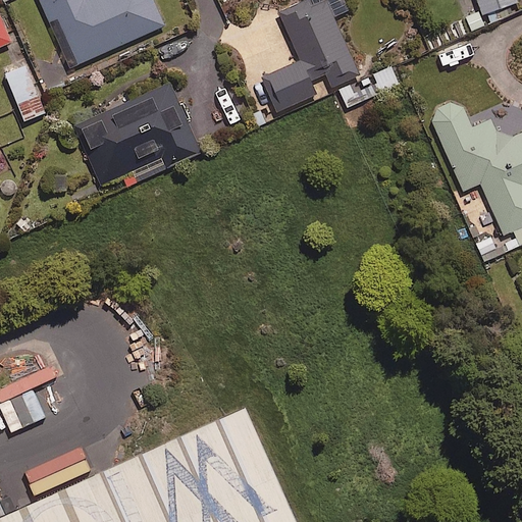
[(40,0),(49,20),(57,16),(77,63),(164,23),(153,0),(40,0)]
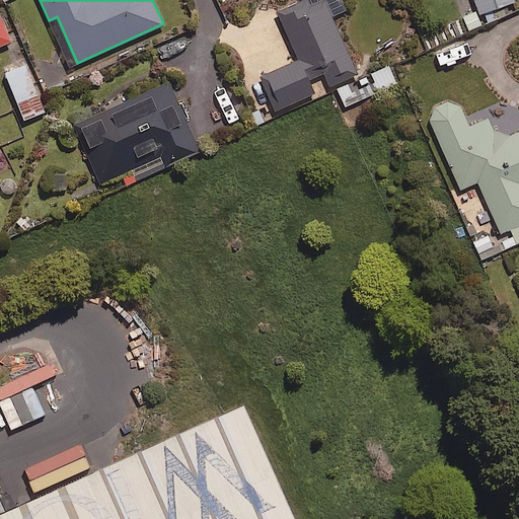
[(345,10),(341,0),(302,0),(278,11),(298,60),(260,76),(274,110),(313,93),(307,79),(324,72),(330,85),(357,74),(331,15),(345,10)]
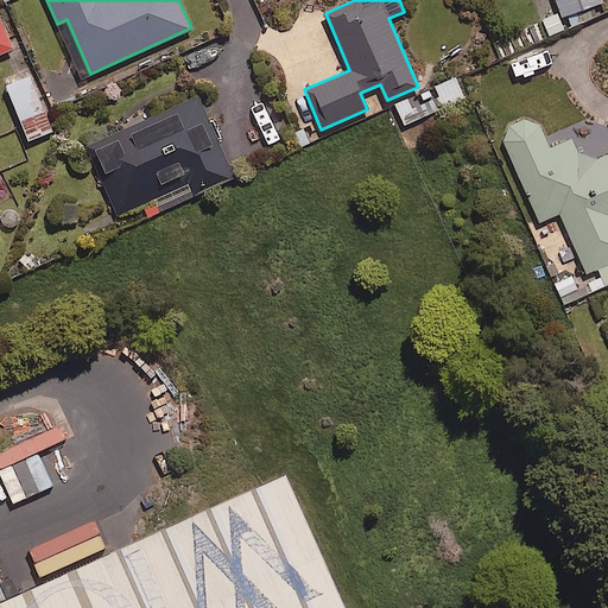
[(556,0),(561,11),(543,18),(548,33),(597,16),(594,4),(603,1),(602,0),(556,0)]
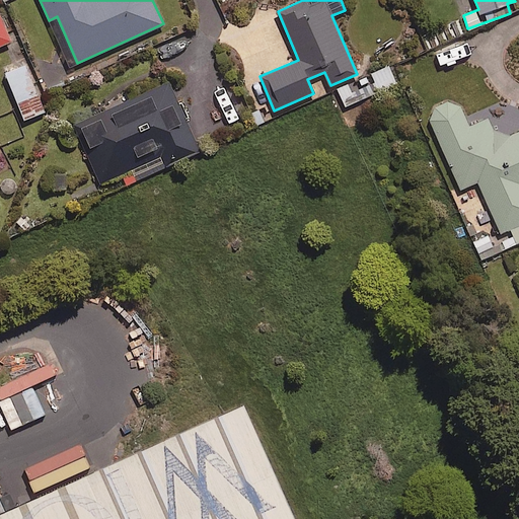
[(0,45),(10,41),(0,16),(0,45)]
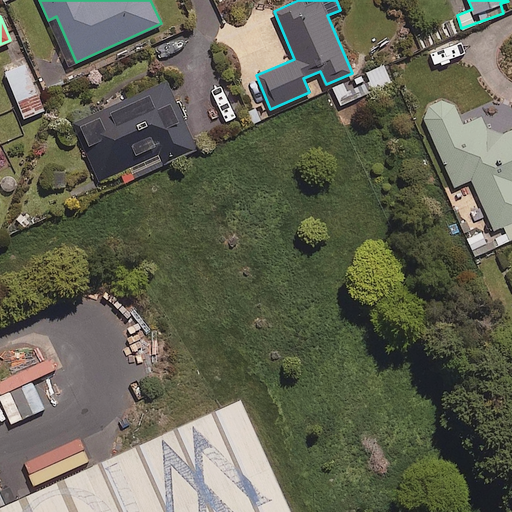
[(64,52),(35,64),(45,88),(74,75),(64,52)]
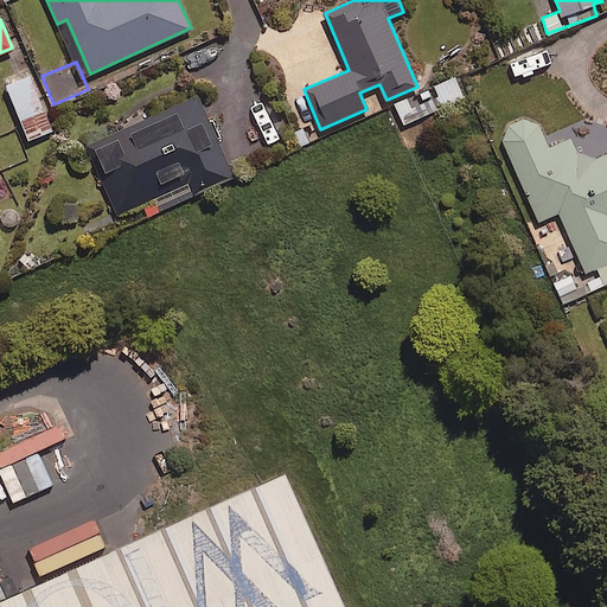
[(43,94),(37,81),(33,83),(29,71),(2,83),(27,140),(53,128),(39,95),(43,94)]
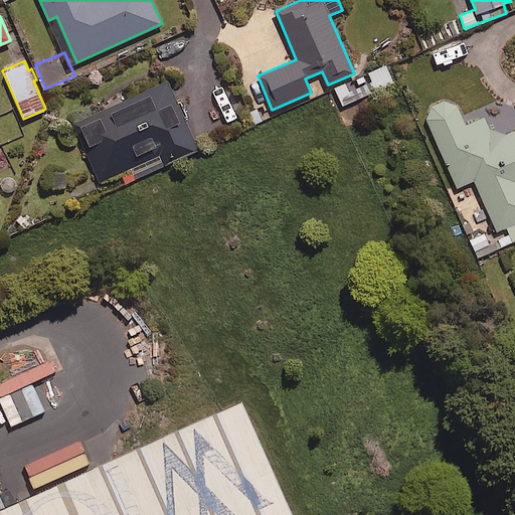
[(393,82),(385,64),(368,72),(370,78),(350,88),(348,81),(333,88),(341,106),(393,82)]
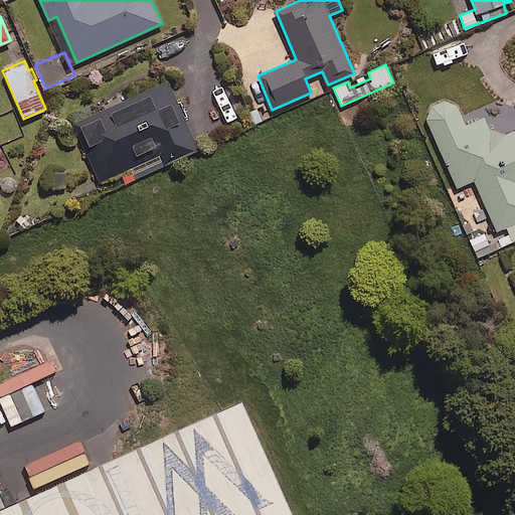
[(195,147),(168,80),(125,98),(127,102),(108,110),(107,106),(76,118),(101,178),(130,167),(134,177),(170,162),(168,158),(195,147)]
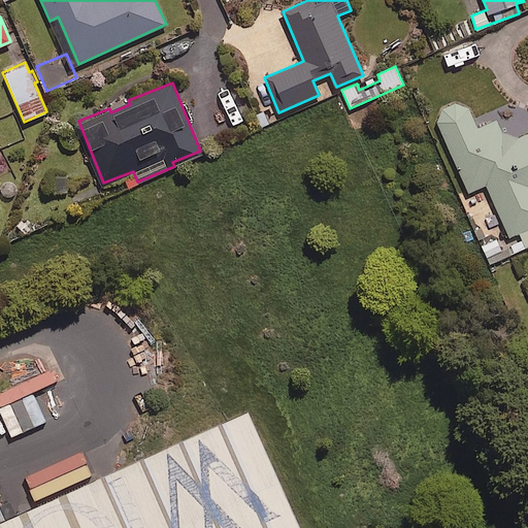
[(486,186),(507,237),(519,233),(525,248),(527,245),(527,136),(508,145),(496,118),(489,121),(486,111),(475,117),(466,94),(433,108),(469,193),(486,186)]
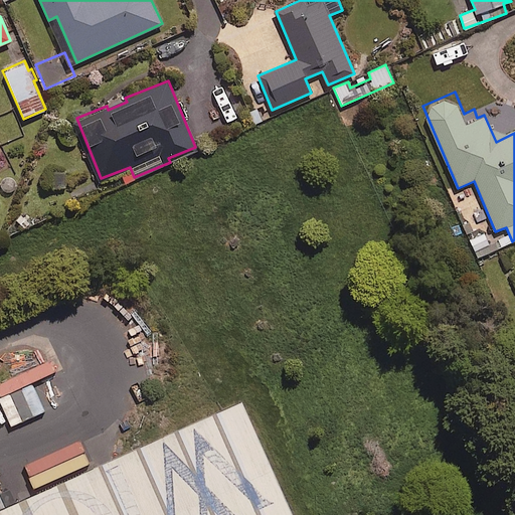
[(493,228),(470,237),(478,258),(500,247),(493,228)]
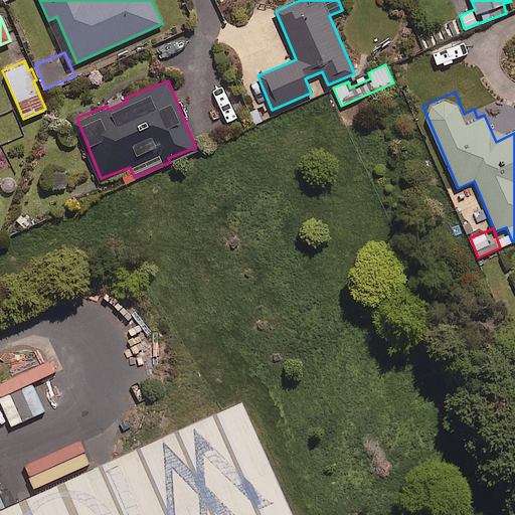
[(297,514),(247,404),(0,514),(297,514)]
